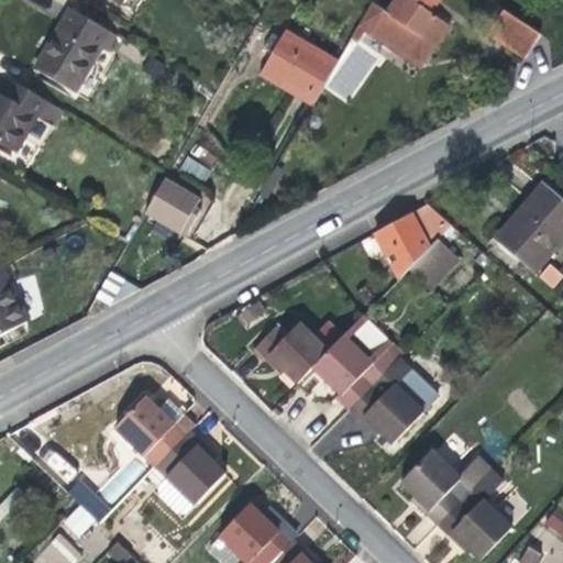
[(395,0),(386,14),(371,3),(359,25),(365,31),(388,46),(390,42),(424,64),(450,25),(431,12),(435,6),(439,0),(395,0)]
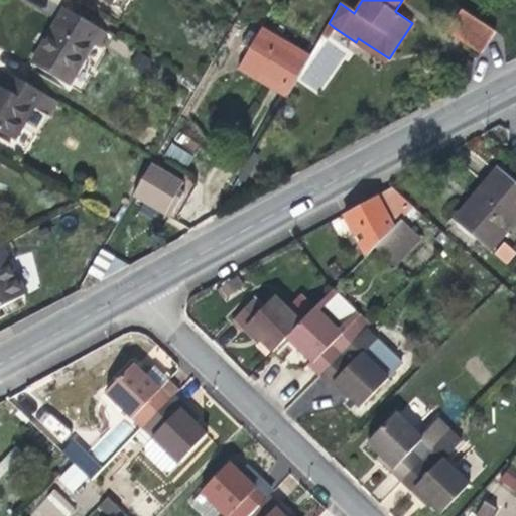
[(98,47),(107,32),(67,8),(51,33),(33,63),(69,85),(93,43),(98,47)]
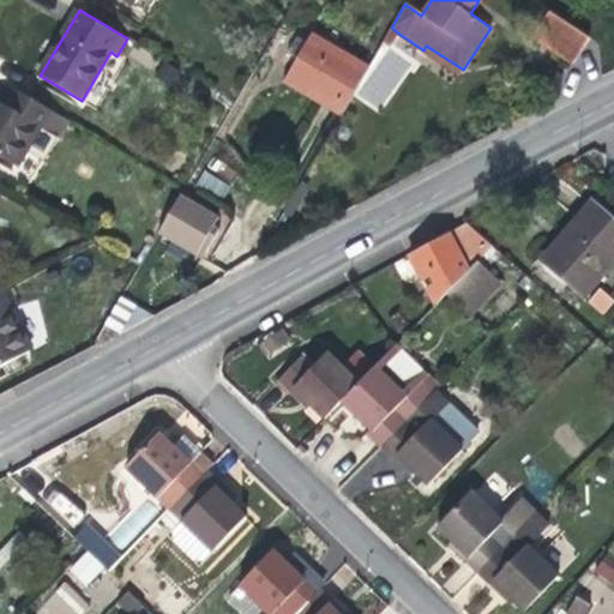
[(588,38),(549,11),(531,36),(573,65),(588,38)]
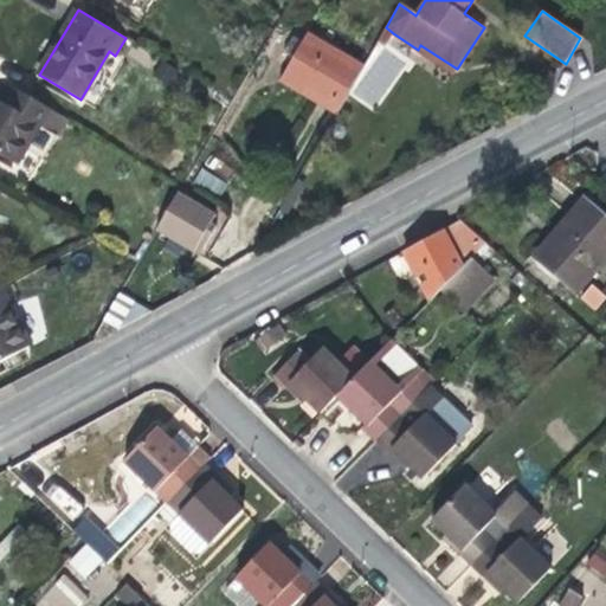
[(393,33),(386,27),(378,40),(385,46),(393,33)]
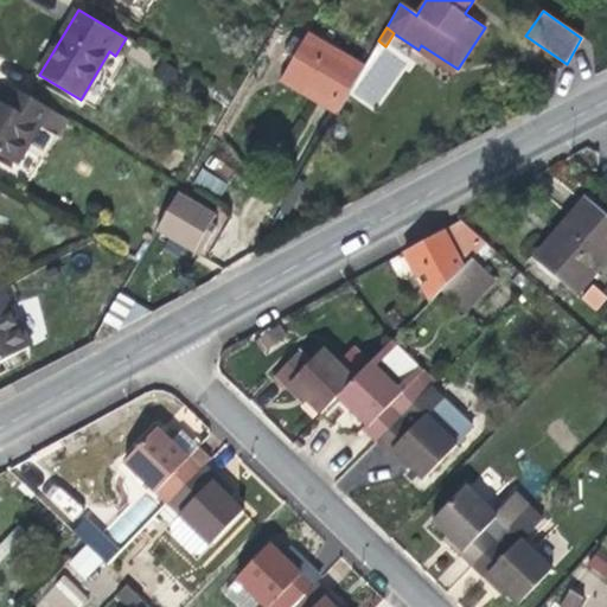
[(337,112),(363,68),(307,36),(304,43),(294,58),(282,80),(324,104),(337,112)]
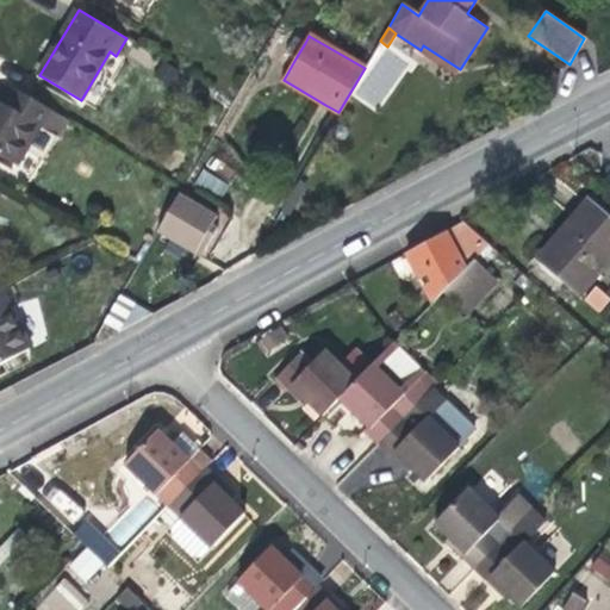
[(285,53),(296,58),(305,43),(294,36),(285,53)]
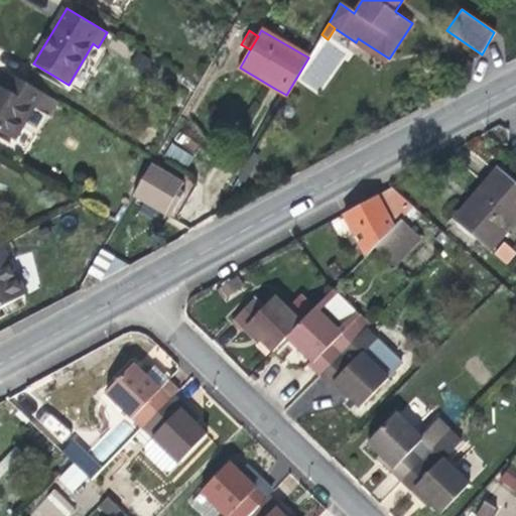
[(0,131),(13,140),(33,107),(50,117),(58,102),(15,77),(6,91),(0,86),(0,131)]
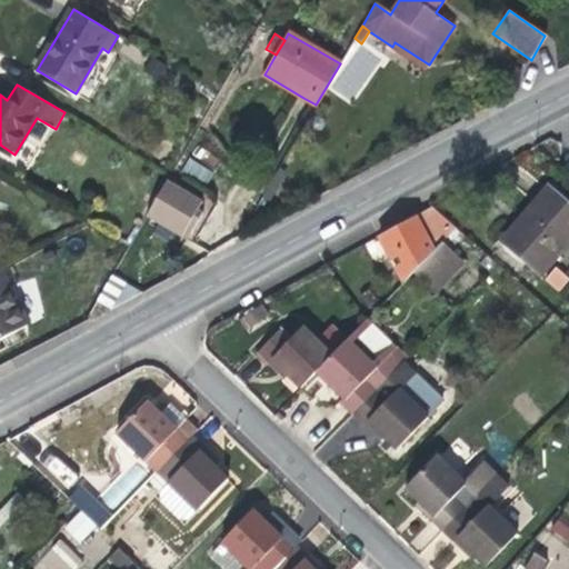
[(188,158),(182,170),(206,181),(212,170),(188,158)]
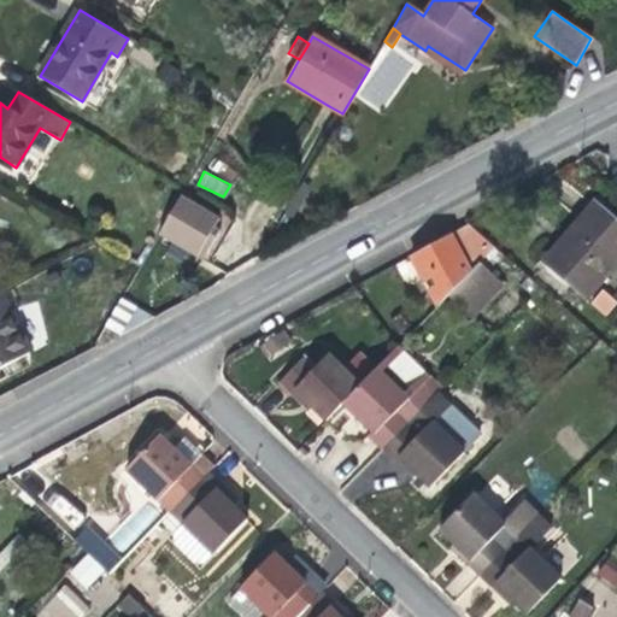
[(221,218),(182,197),(159,235),(204,260),(213,244),(221,231),(215,228),(221,218)]
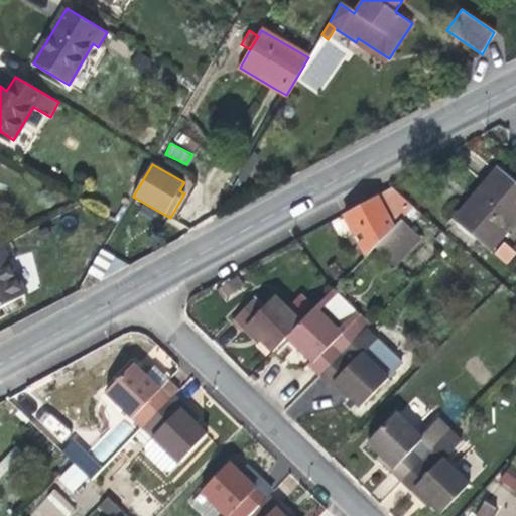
[(480,194),(500,170),(498,167),(484,183),(477,190),(480,194)]
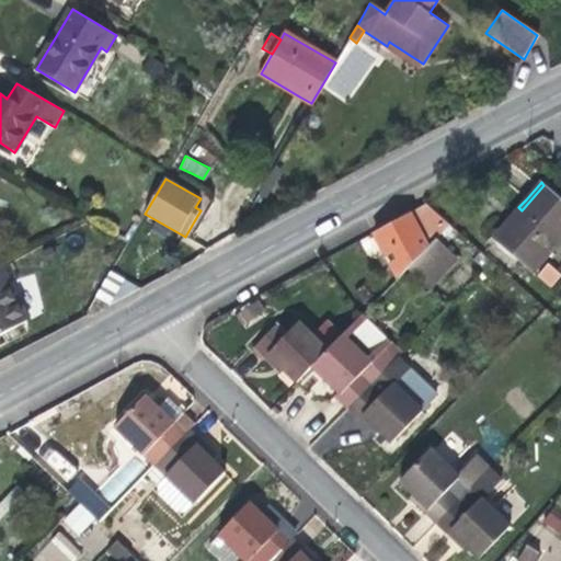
[(560,239),(560,201),(544,185),(522,210),(497,239),(534,271),(560,239)]
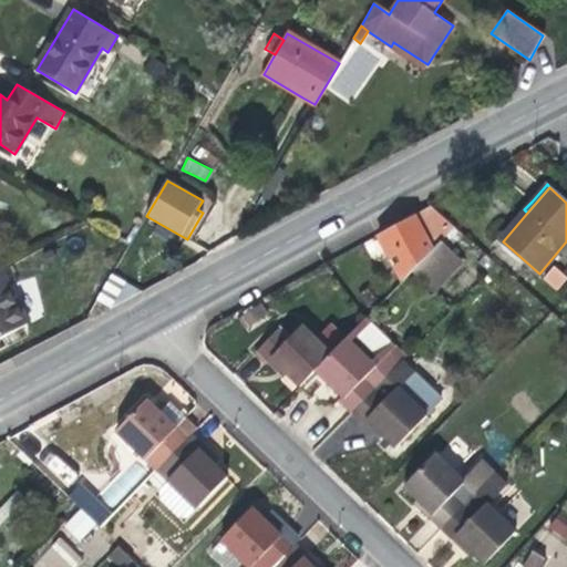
[(455,227),(431,205),(409,217),(378,235),(402,280),(412,270),(441,240),(455,227)]
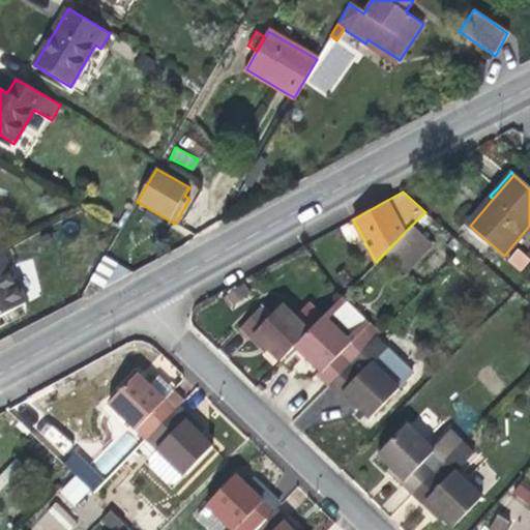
[(412,225),(385,253),(406,271),(432,243),(412,225)]
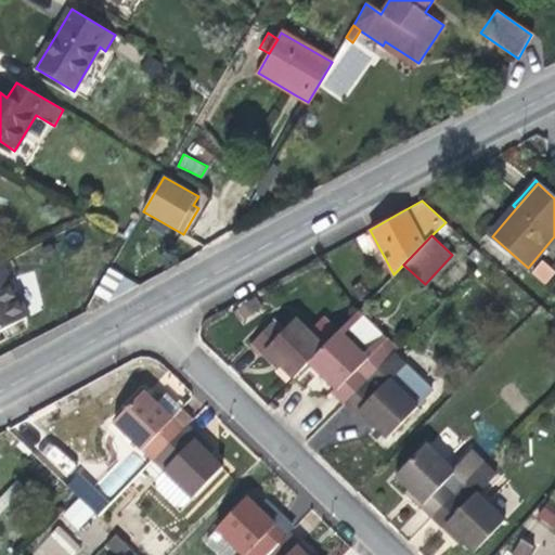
[(545,285),(554,272),(554,270),(541,259),(530,272),(545,285)]
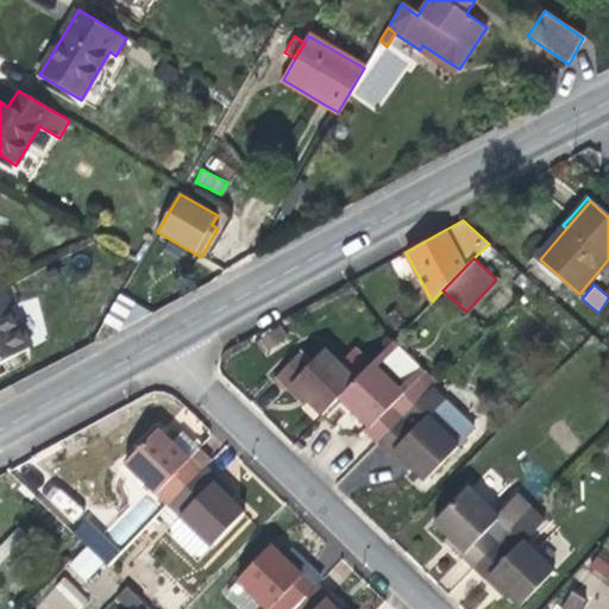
[(0,306),(6,303),(10,308),(19,303),(10,286),(0,290),(0,306)]
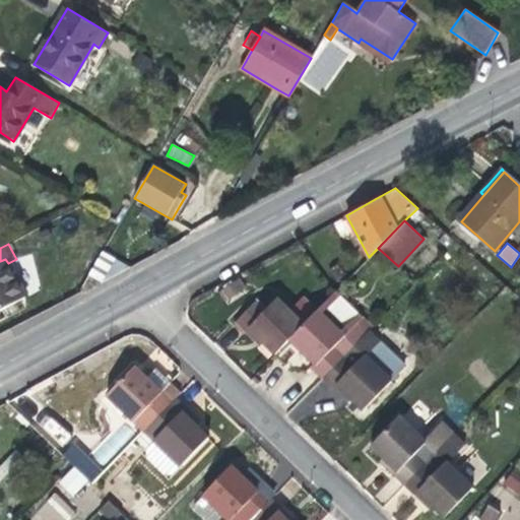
[(0,310),(25,297),(8,263),(5,259),(0,261),(0,310)]
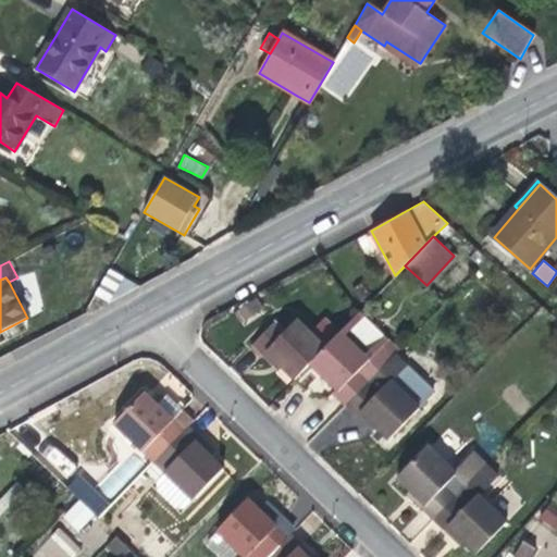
[(387,339),(359,313),(338,334),(325,348),(310,364),(329,382),(337,391),(335,394),(345,405),(395,355),(399,349),(388,338),(387,339)]
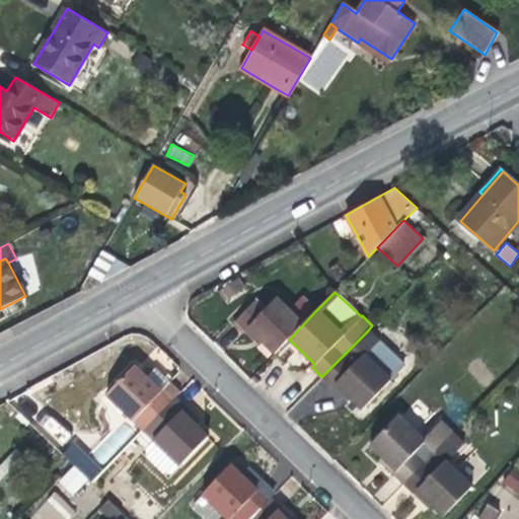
[(303,324),(315,311),(301,297),(289,310),(303,324)]
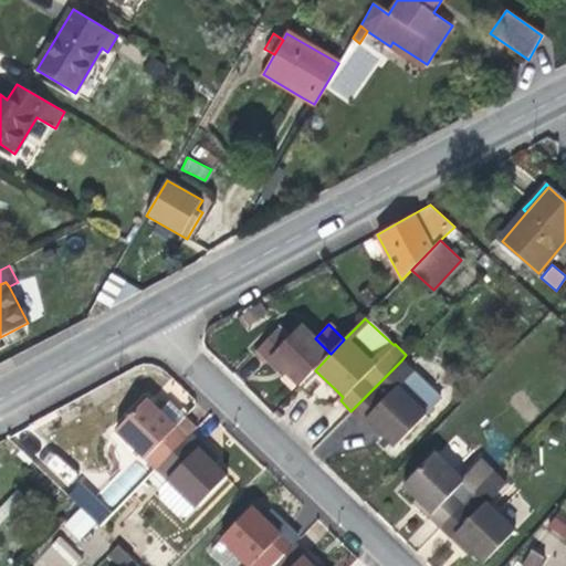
[(285,373),(299,386),(315,370),(331,354),(315,338),(303,325),(291,337),(280,326),(257,350),(268,362),(271,357),(285,373)]
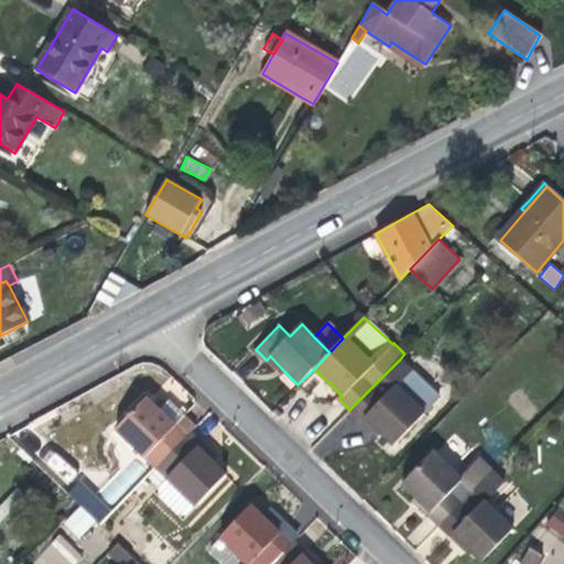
[(281,376),(284,371),(270,356),(267,360),(273,368),(281,376)]
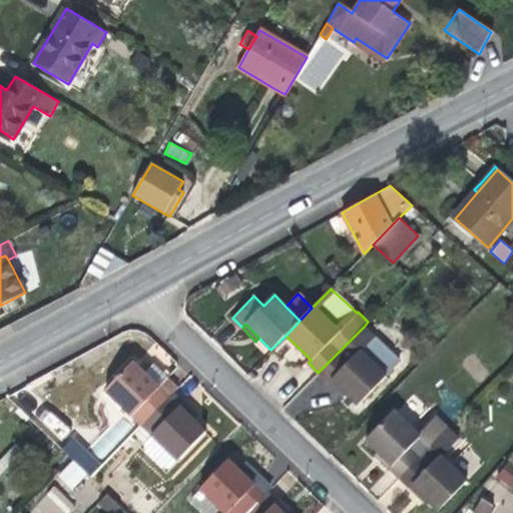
[(364,327),(318,373),(327,382),(330,379),(346,394),(357,405),(396,366),(371,340),(374,338),(364,327)]
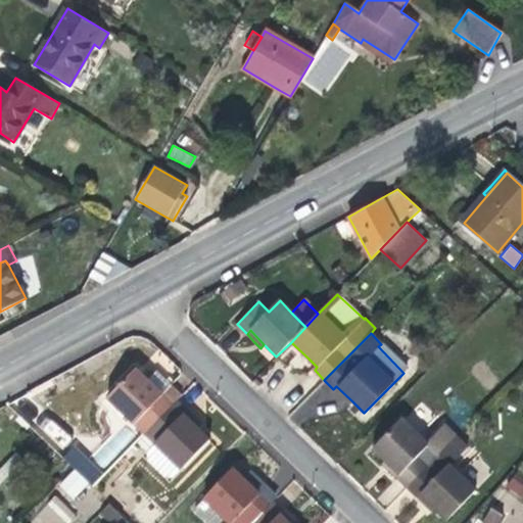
[(407,369),(381,344),(378,346),(403,373),(407,369)]
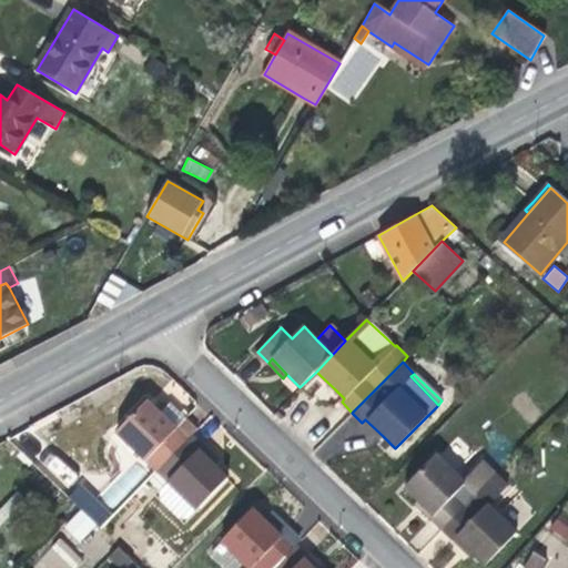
[(188,439),(161,413),(149,401),(118,433),(156,470),(188,439)]
